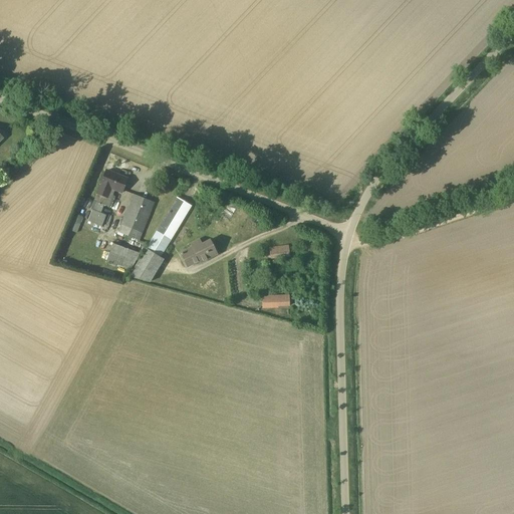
[(93,202),(103,205),(110,208),(114,197),(112,196),(114,190),(122,193),(127,179),(117,175),(116,176),(105,172),(100,184),(101,184),(97,193),(96,193),(93,202)]
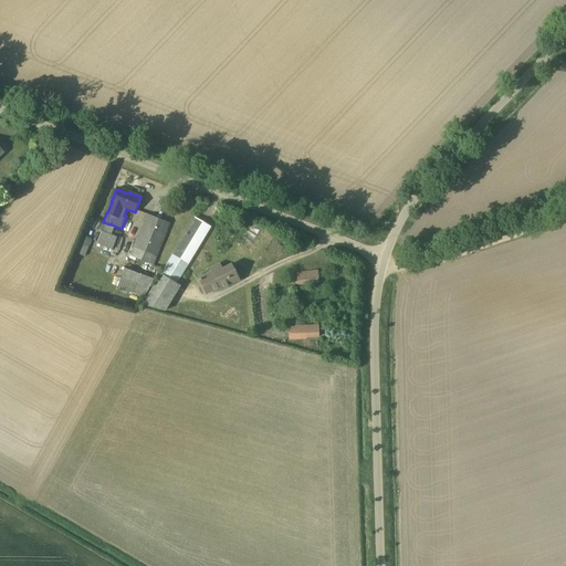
[(170,223),(147,215),(130,257),(154,265),(170,223)]
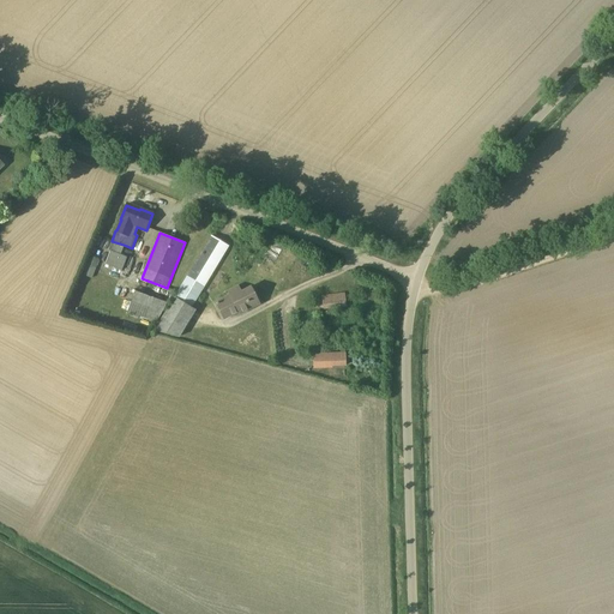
[(228,246),(212,236),(188,276),(204,286),(228,246)]
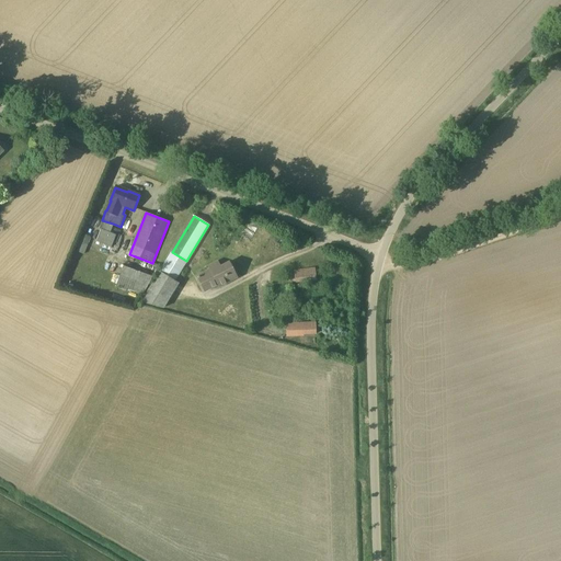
[(110,232),(113,224),(102,220),(101,224),(102,224),(95,241),(111,248),(115,236),(110,232)]
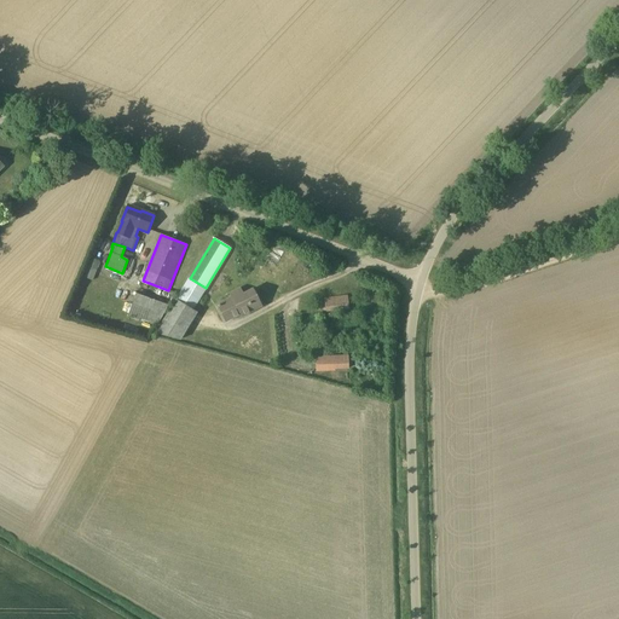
[(93,281),(97,272),(100,262),(91,259),(87,268),(84,278),(93,281)]
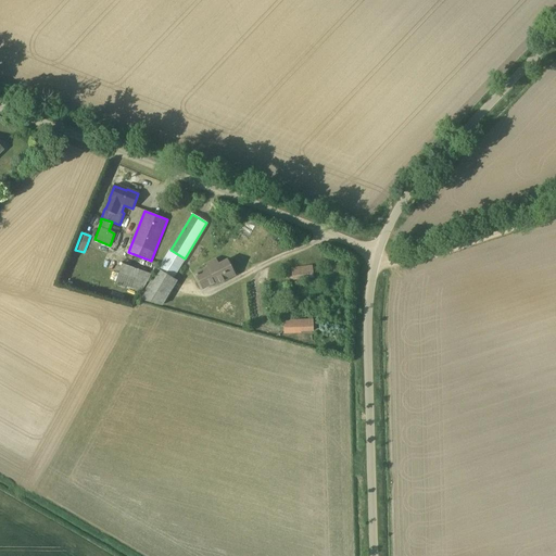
[(159,269),(174,278),(185,258),(171,250),(159,269)]
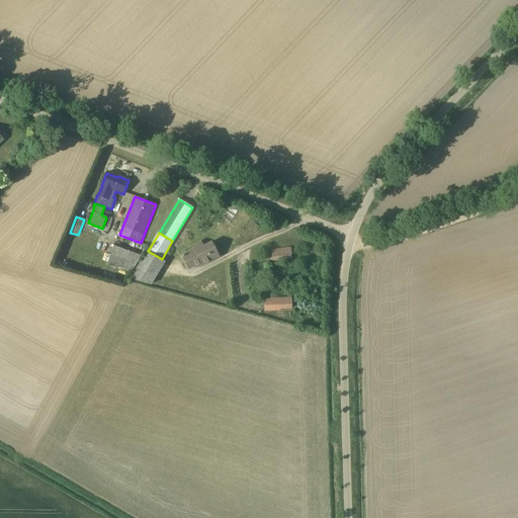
[(212,240),(182,256),(189,269),(220,253),(212,240)]
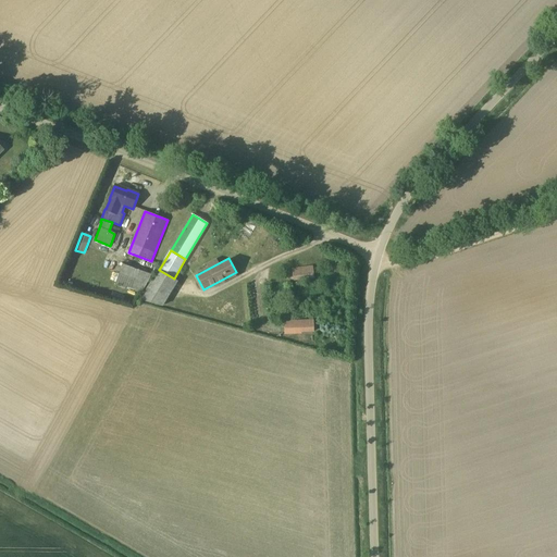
[(140,292),(148,273),(121,262),(114,281),(140,292)]
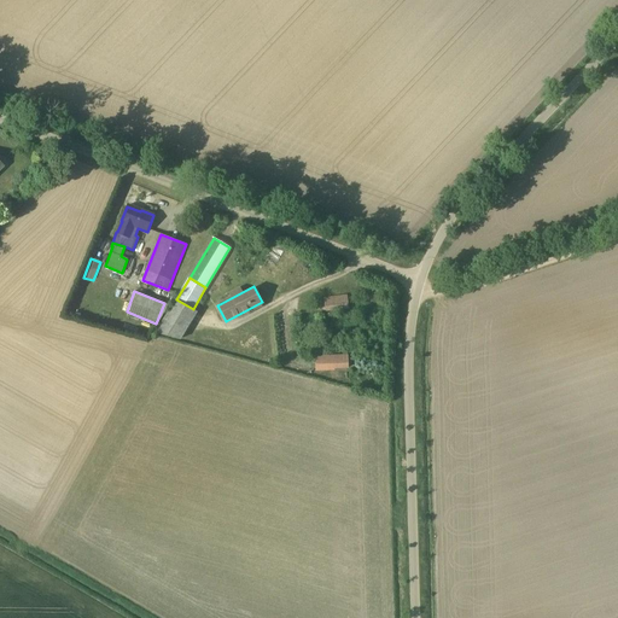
[(347,296),(325,299),(326,310),(349,308),(347,296)]
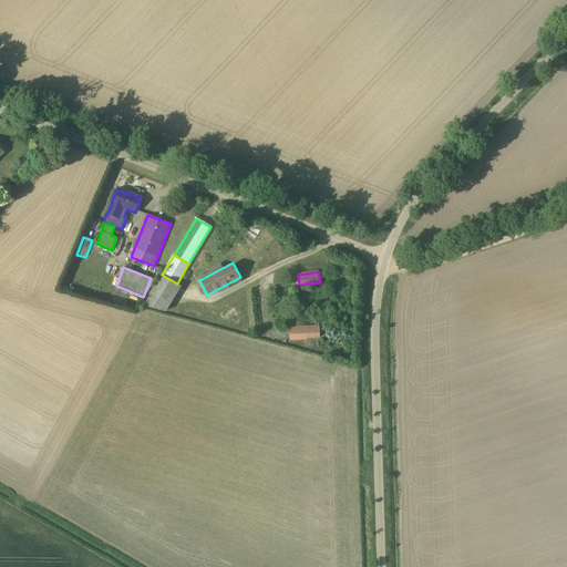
[(142,302),(162,313),(178,285),(158,274),(142,302)]
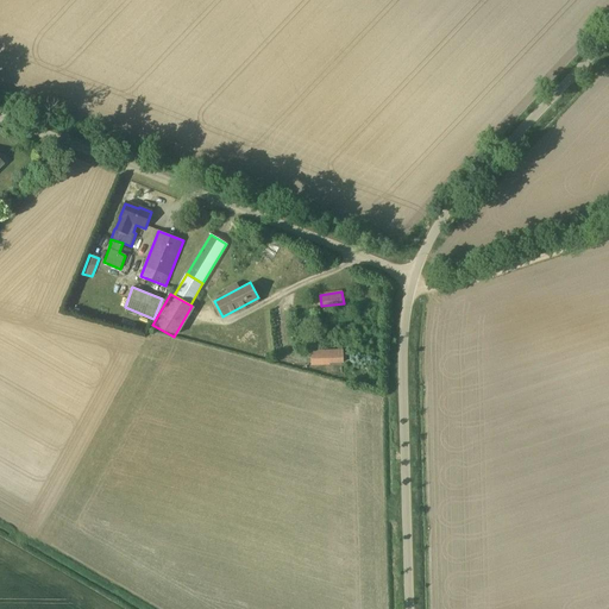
[(343,351),(311,351),(312,363),(343,362),(343,351)]
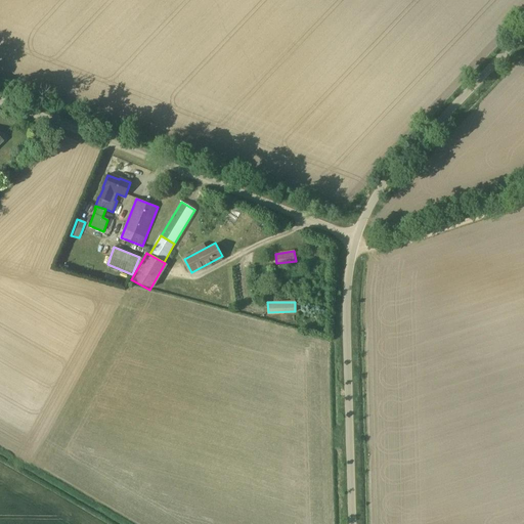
All buildings are outlined.
